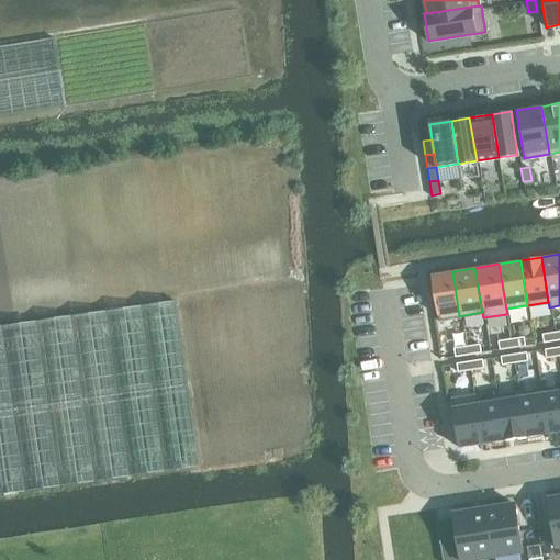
[(452,271),(430,275),(437,320),(459,316),(452,271)]
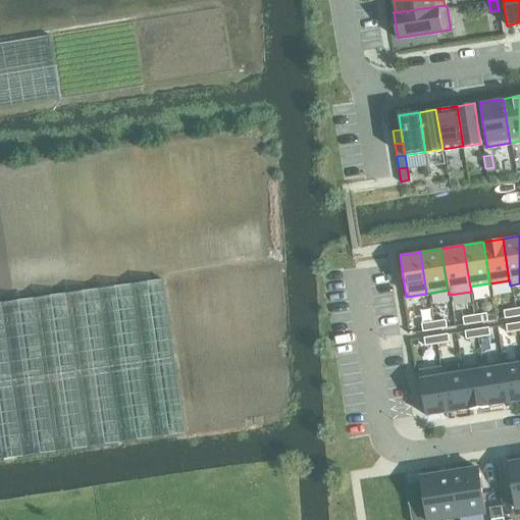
[(0,458),(182,432),(158,278),(0,301),(0,458)]
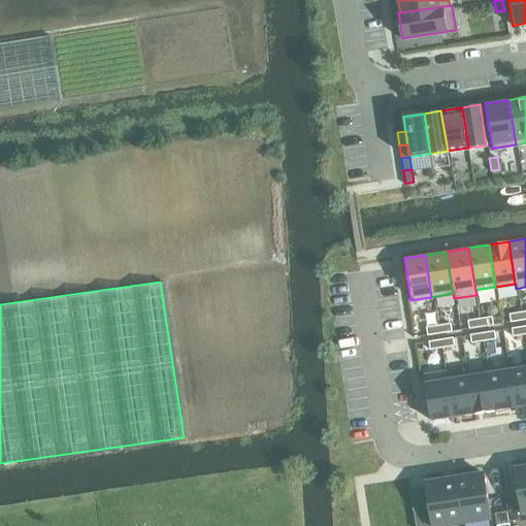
[(520,310),(507,313),(510,321),(522,319),(520,310)]
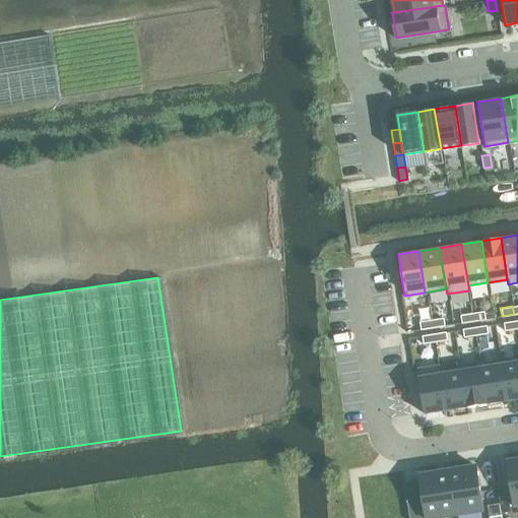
[(483,310),(471,312),(473,320),(484,318),(483,310)]
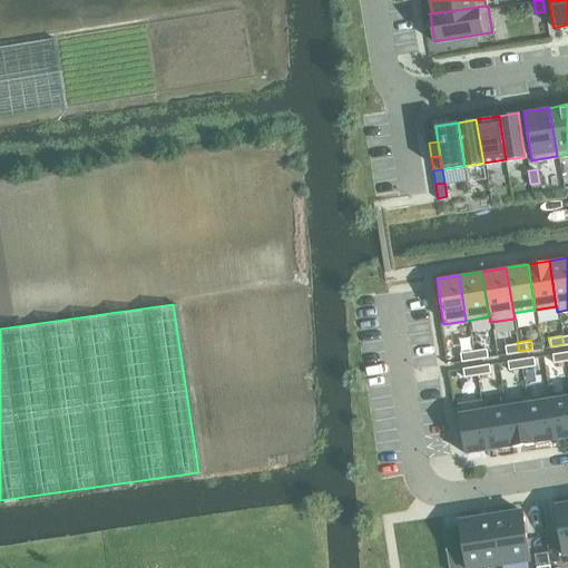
[(517,342),(503,344),(506,353),(519,351),(517,342)]
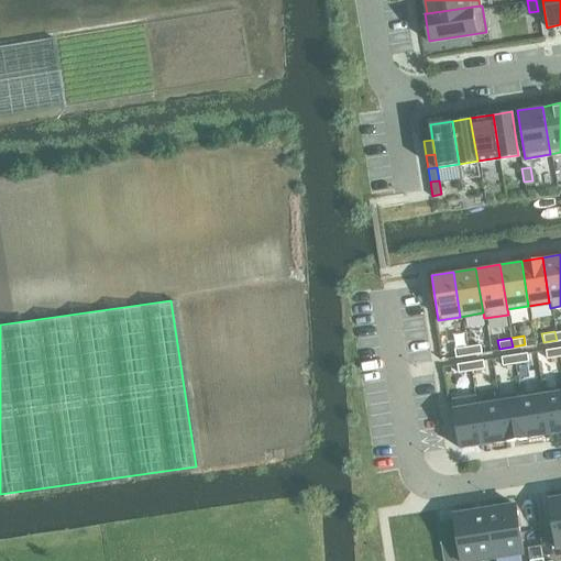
[(480,343),(466,345),(468,354),(481,352),(480,343)]
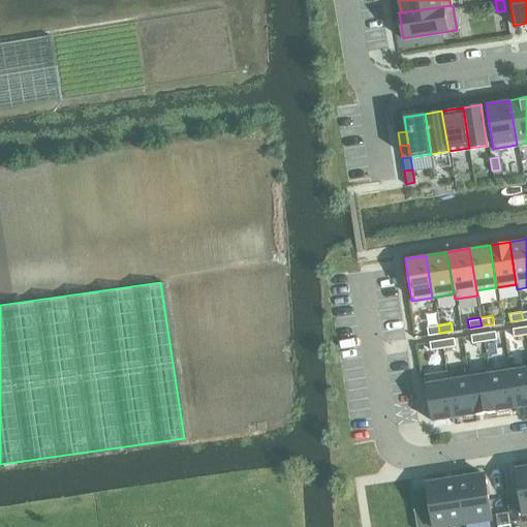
[(438,324),(426,327),(427,335),(439,333),(438,324)]
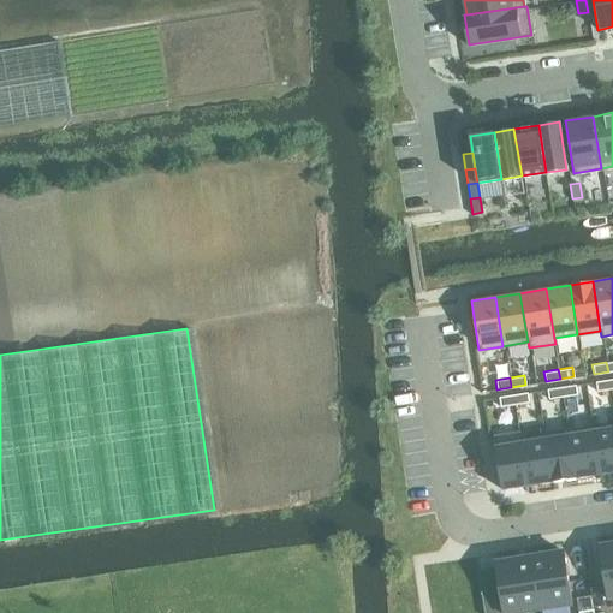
[(609,379),(595,380),(596,391),(611,388),(609,379)]
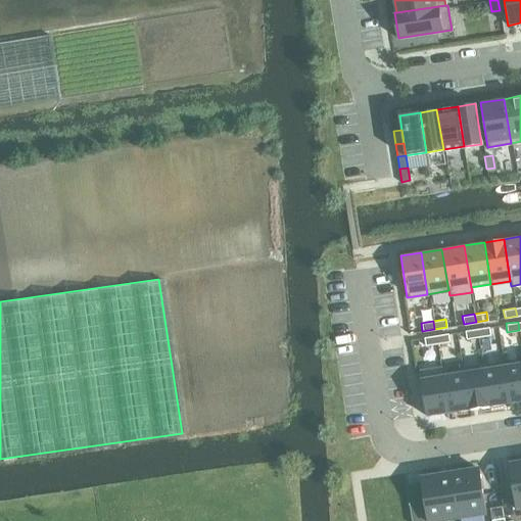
[(488,326),(476,328),(478,336),(490,334),(488,326)]
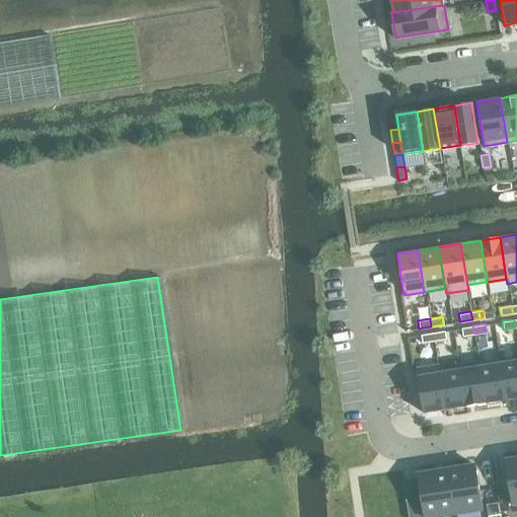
[(472,325),(460,327),(462,336),(474,334),(472,325)]
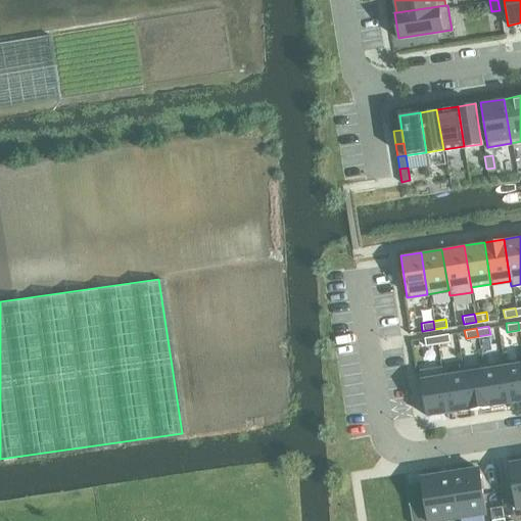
[(447,332),(435,334),(436,342),(448,340),(447,332)]
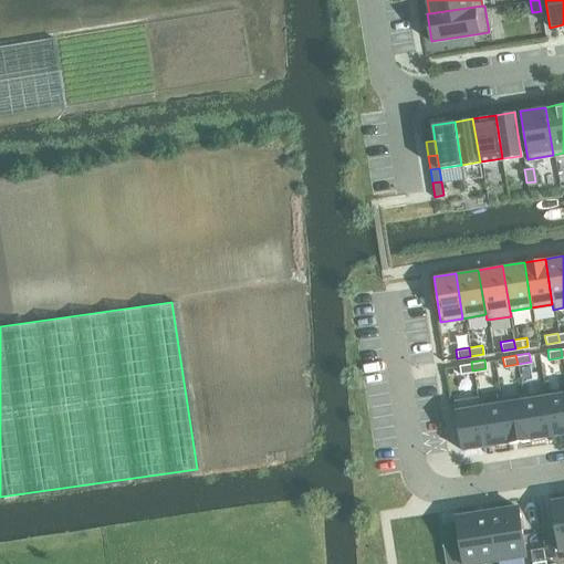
[(471,362),(458,364),(459,373),(472,371),(471,362)]
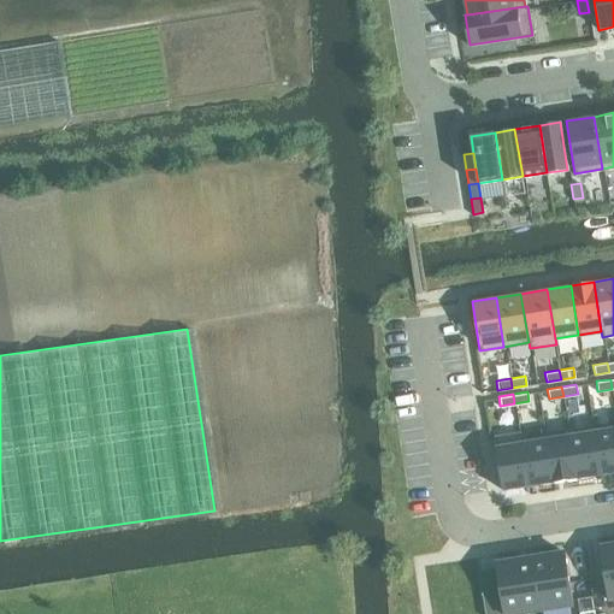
[(613,420),(591,425),(600,473),(613,471),(613,420)]
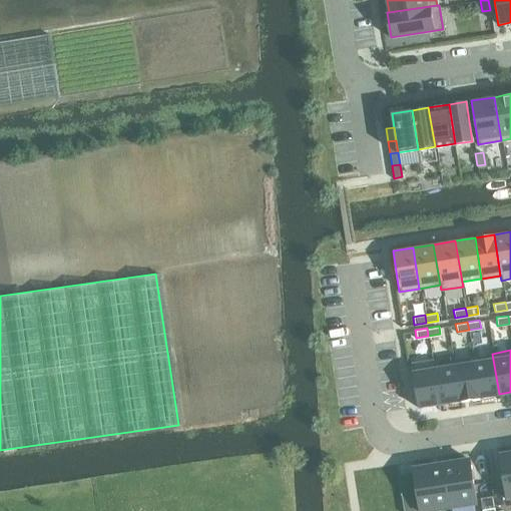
[(492,354),(473,357),(479,397),(499,394),(492,354)]
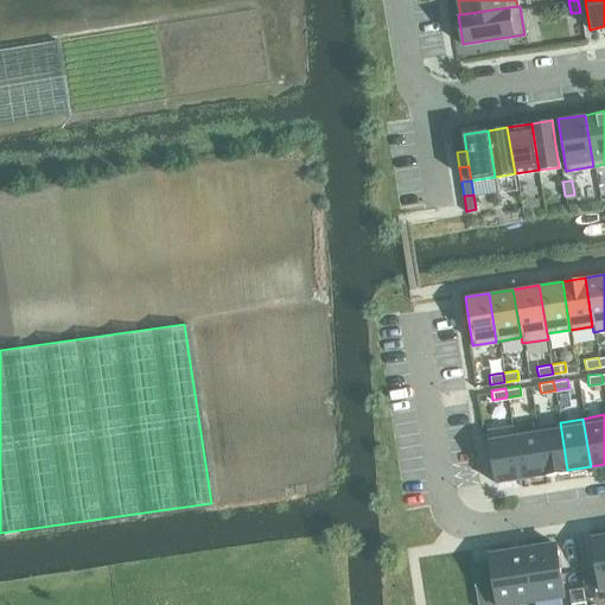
[(560,422),(536,426),(545,475),(567,470),(560,422)]
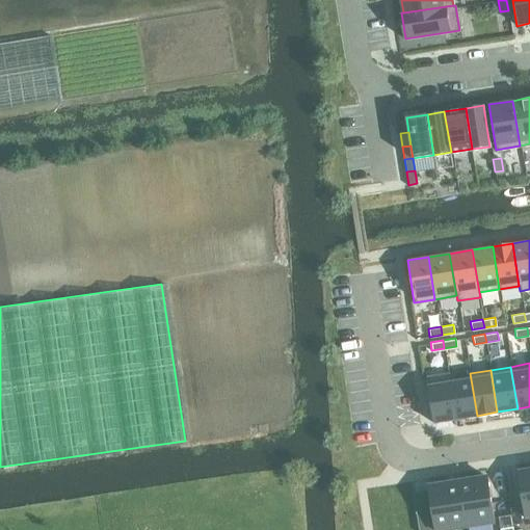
[(449,371),(426,375),(433,422),(456,419),(450,376),(449,371)]
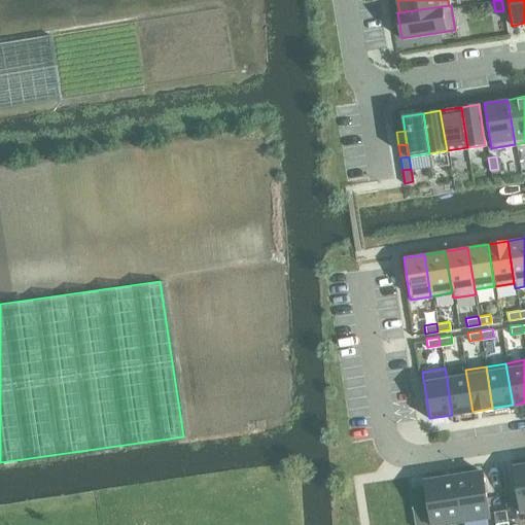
[(465,370),(446,373),(452,415),(473,412),(465,370)]
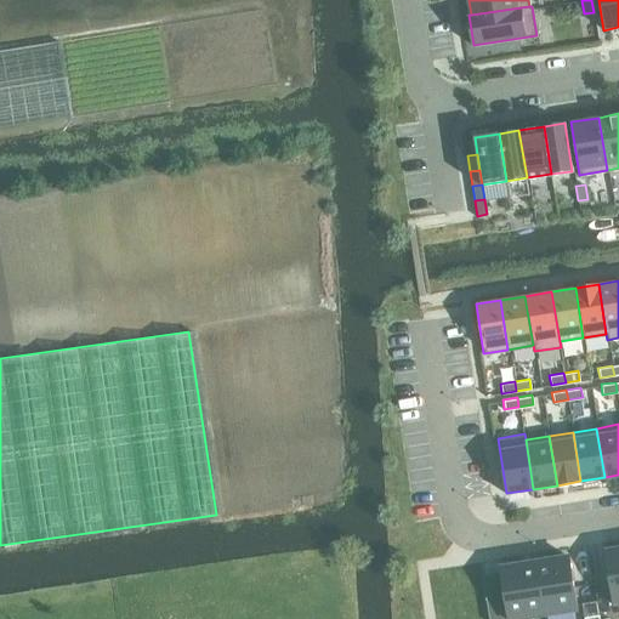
[(618,546),(605,550),(613,603),(614,603),(618,601),(618,546)]
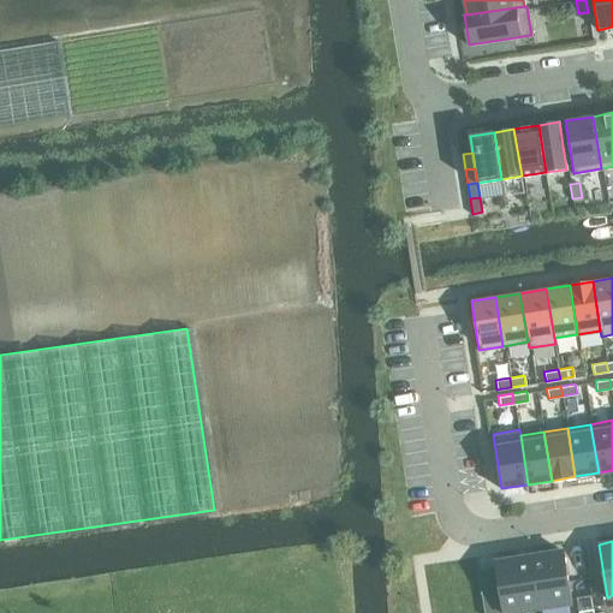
[(563,549),(529,555),(537,608),(571,602),(563,549)]
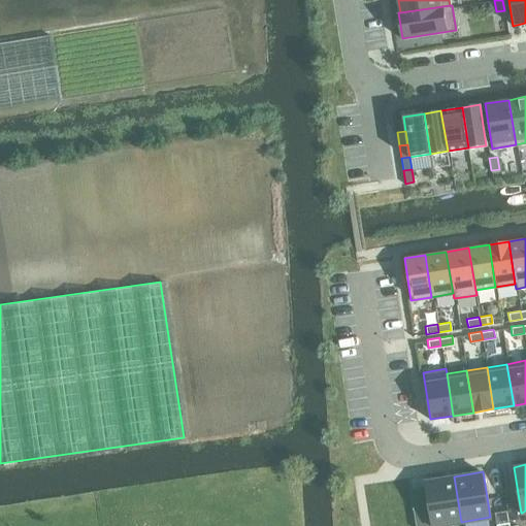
[(428,505),(413,508),(414,525),(432,525),(461,522),(454,477),(424,481),(428,505)]
